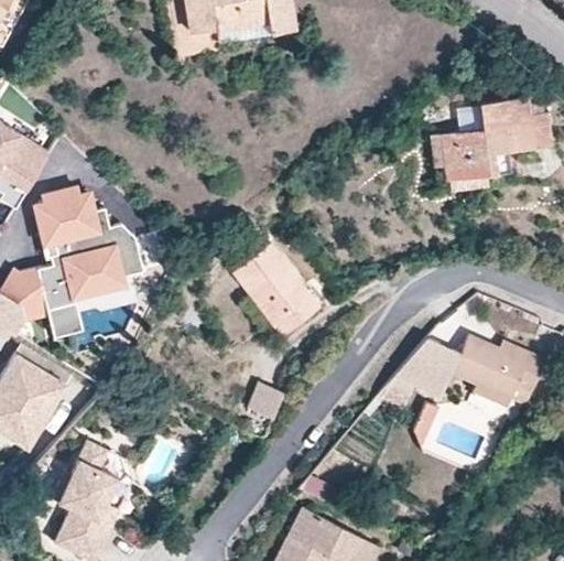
[(0,47),(2,50),(31,0),(11,0),(0,20),(0,47)]
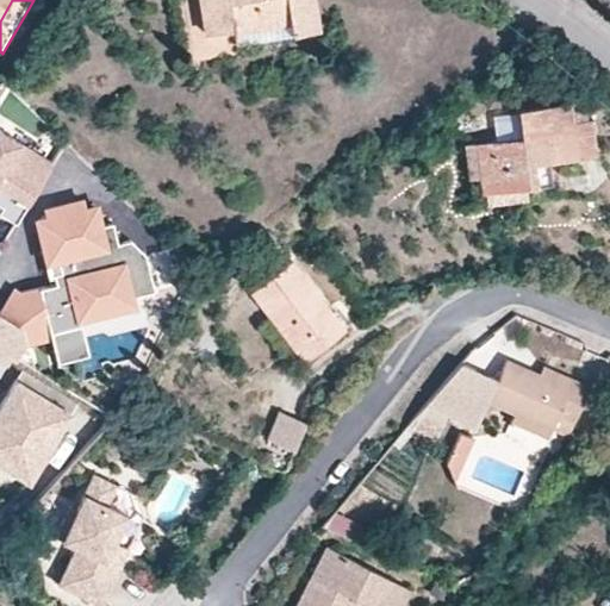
[(0,0),(0,22),(12,0),(0,0)]
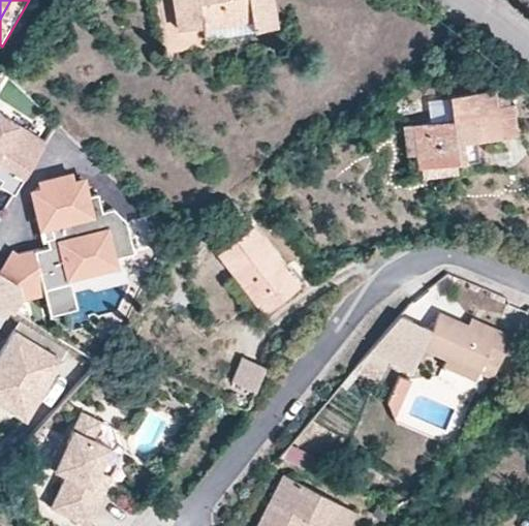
[(276,26),(272,0),(172,0),(177,29),(203,24),(252,16),(254,29),(276,26)]
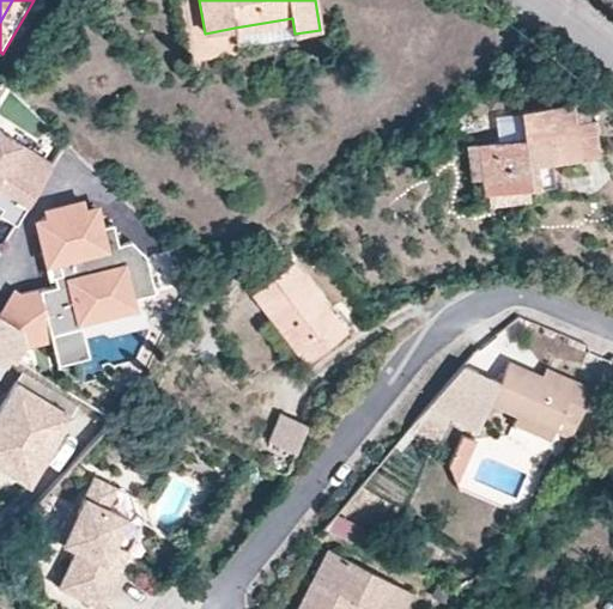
[(295,34),(292,18),(235,28),(238,43),(295,34)]
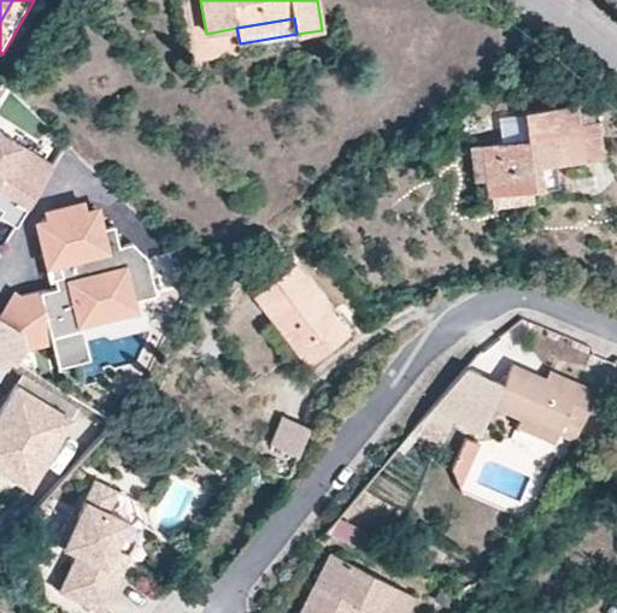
[(583,163),(580,127),(577,107),(526,113),(527,122),(529,141),(503,145),(482,147),(487,182),(488,198),(491,198),(533,192),(542,192),(540,169),(583,163)]
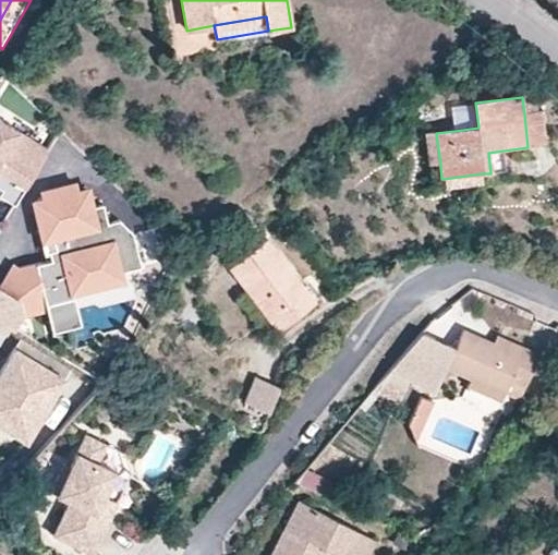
[(478,128),(476,110),(452,112),(455,131),(478,128)]
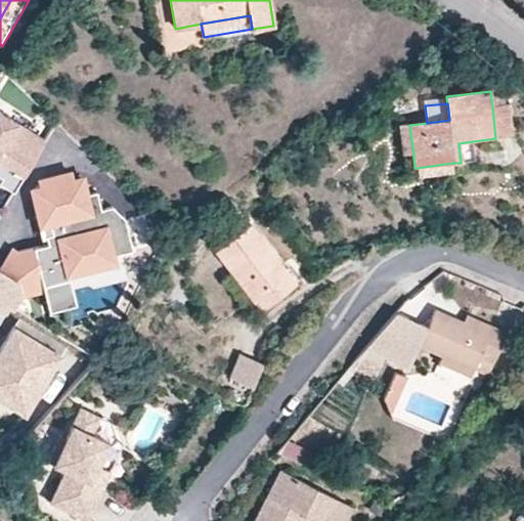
[(512,137),(508,105),(492,107),(495,138),(512,137)]
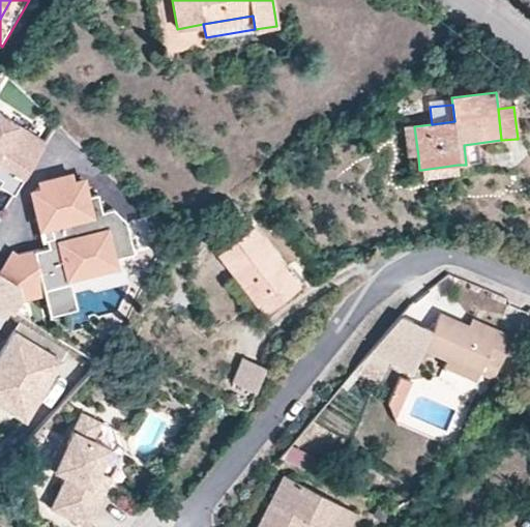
[(48,144),(0,114),(0,180),(2,182),(0,184),(0,188),(15,198),(48,144)]
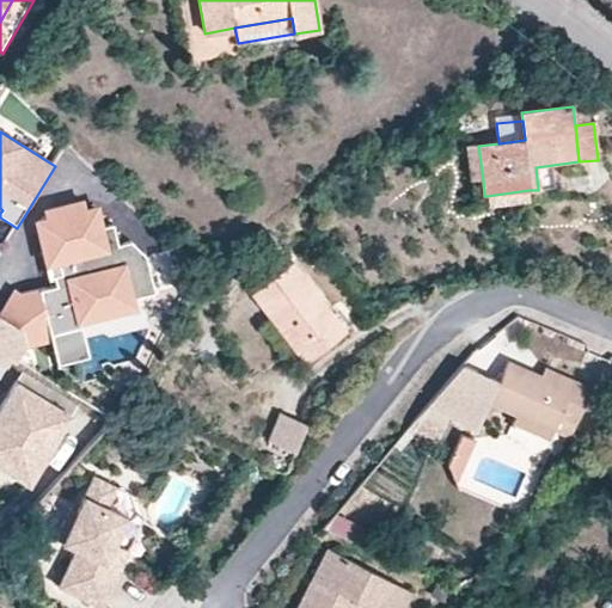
[(483,180),(478,146),(467,147),(471,182),(483,180)]
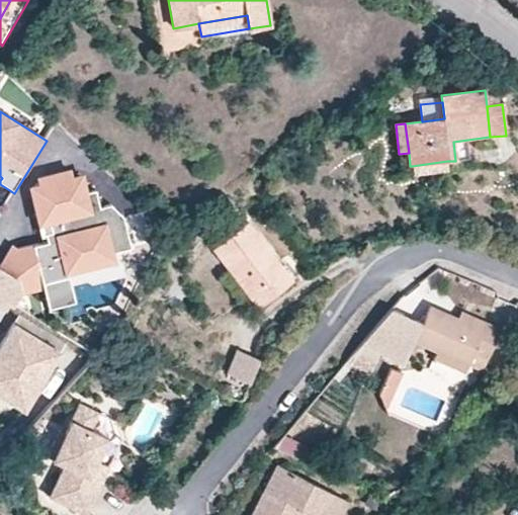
[(448,173),(447,161),(412,166),(414,177),(448,173)]
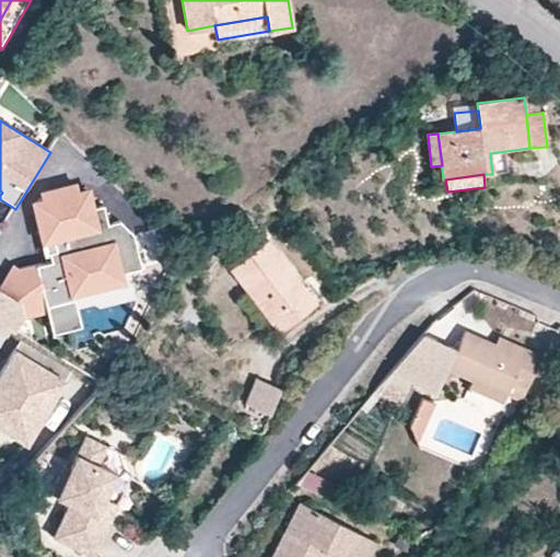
[(142,269),(135,238),(120,223),(108,227),(104,208),(95,210),(91,189),(78,192),(77,184),(39,193),(42,200),(31,204),(42,247),(47,245),(54,244),(56,253),(49,254),(51,264),(20,271),(12,267),(0,287),(0,291),(20,304),(24,318),(47,313),(53,334),(81,327),(74,297),(71,287),(124,275),(142,269)]
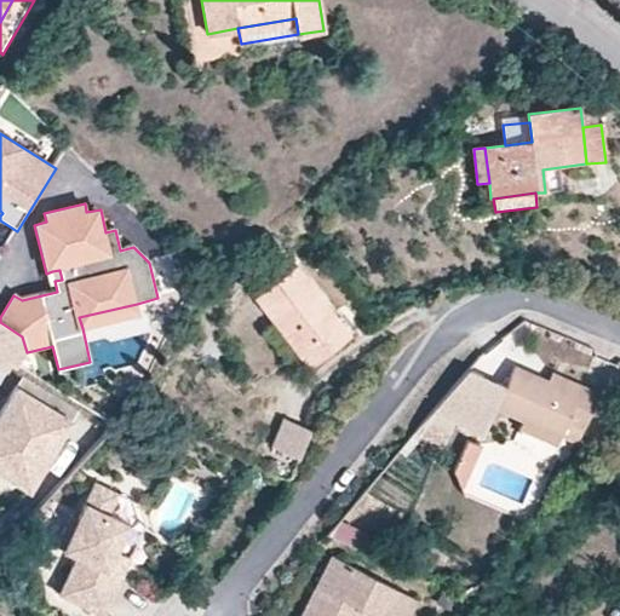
[(351,339),(298,269),(256,300),(309,370),(351,339)]
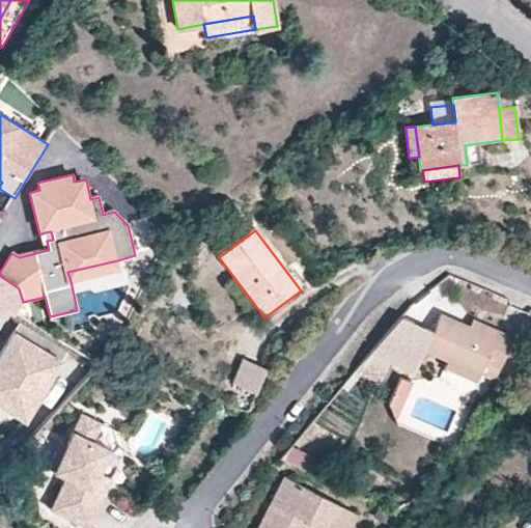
[(53,240),(51,231),(45,232),(47,241),(53,240)]
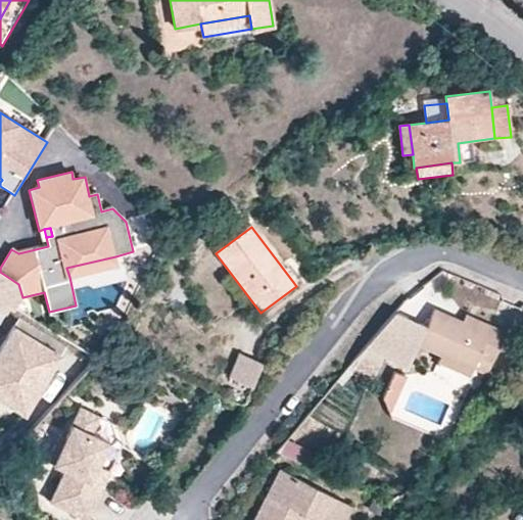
[(69,277),(117,266),(115,256),(66,268),(69,277)]
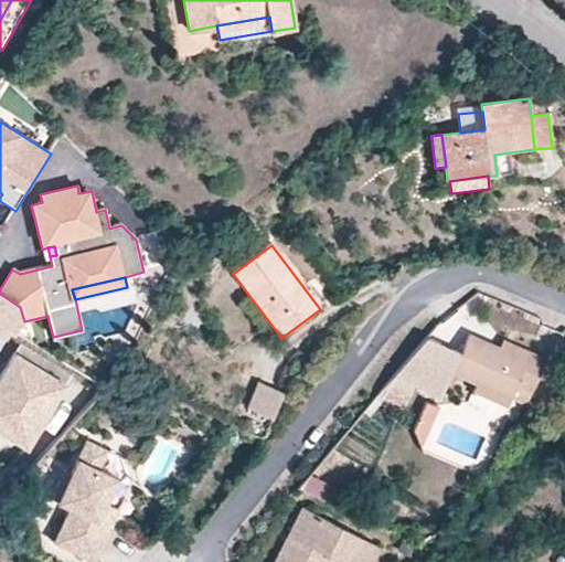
[(24,321),(20,307),(0,294),(0,335),(7,339),(11,332),(16,336),(24,321)]
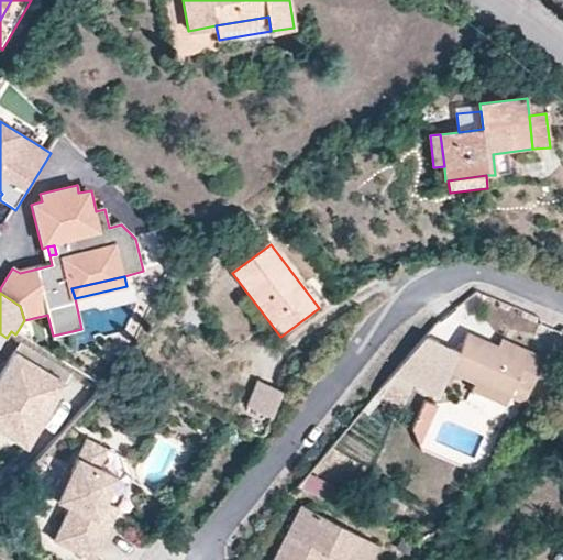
[(525,405),(544,361),(529,354),(526,361),(498,349),(467,336),(460,353),(431,341),(411,386),(440,398),(451,372),(475,383),(510,398),(525,405)]
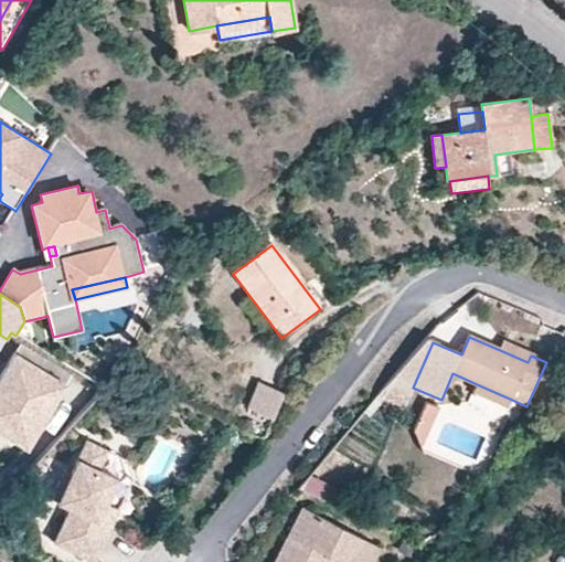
[(413,388),(433,342),(427,340),(393,379),(413,388)]
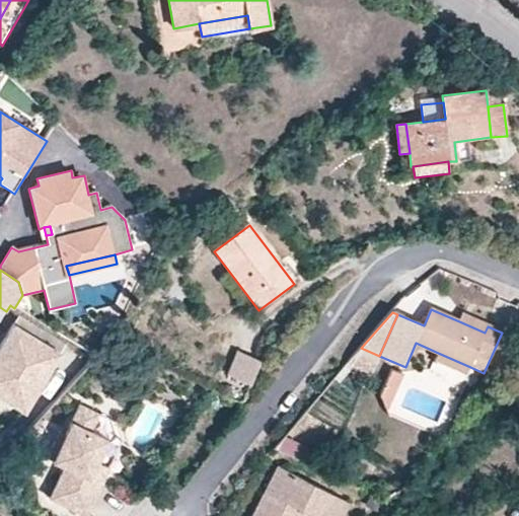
[(488,326),(461,314),(459,321),(485,333),(488,326)]
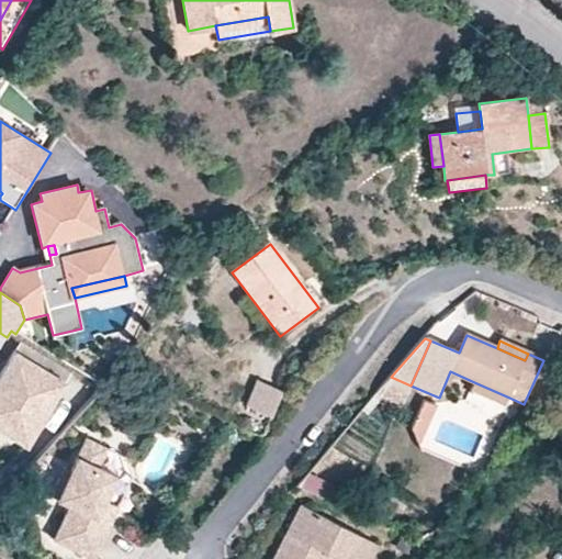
[(71,376),(22,345),(0,380),(0,432),(26,448),(71,376)]
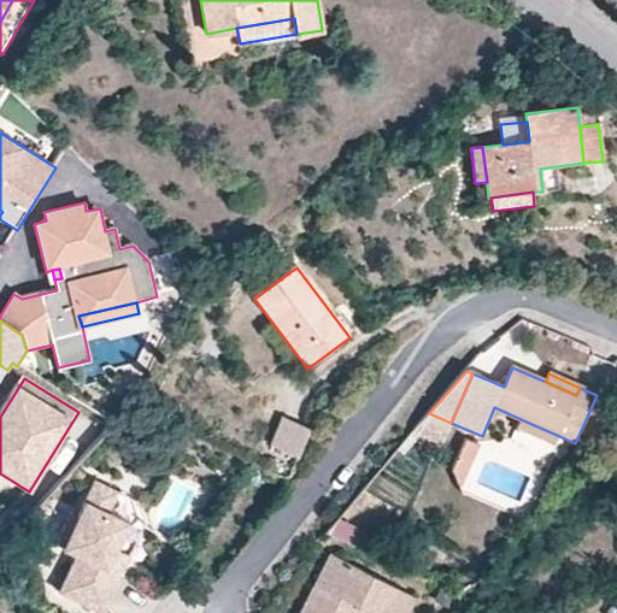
[(439,449),(451,423),(429,413),(413,432),(439,449)]
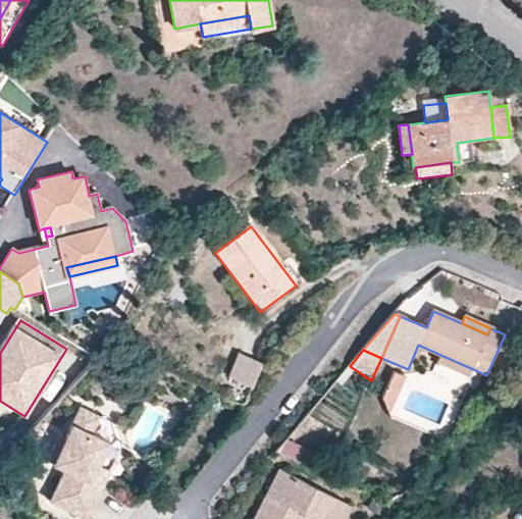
[(253,388),(263,364),(240,355),(229,378),(253,388)]
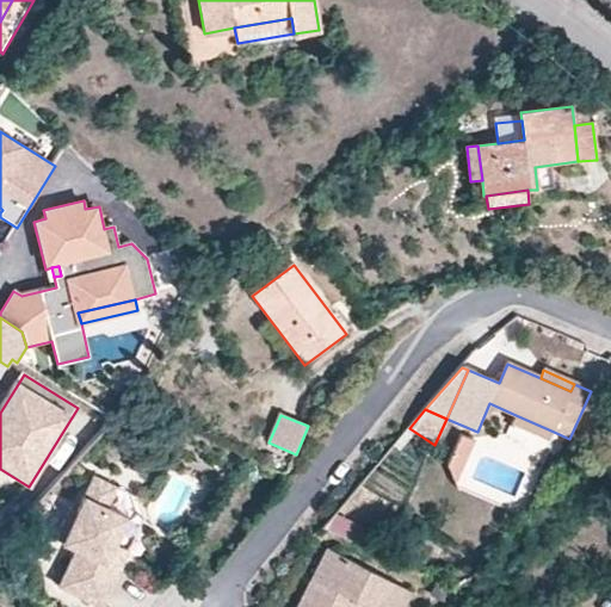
[(554,432),(516,415),(511,425),(549,441),(554,432)]
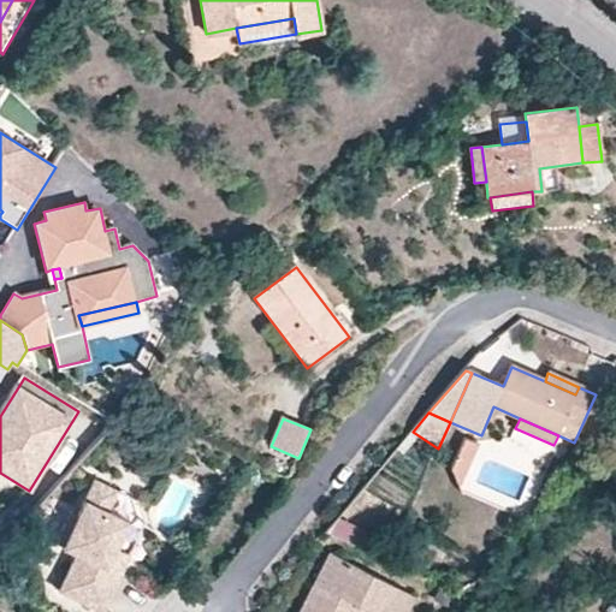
[(460,491),(479,446),(465,440),(451,470),(460,491)]
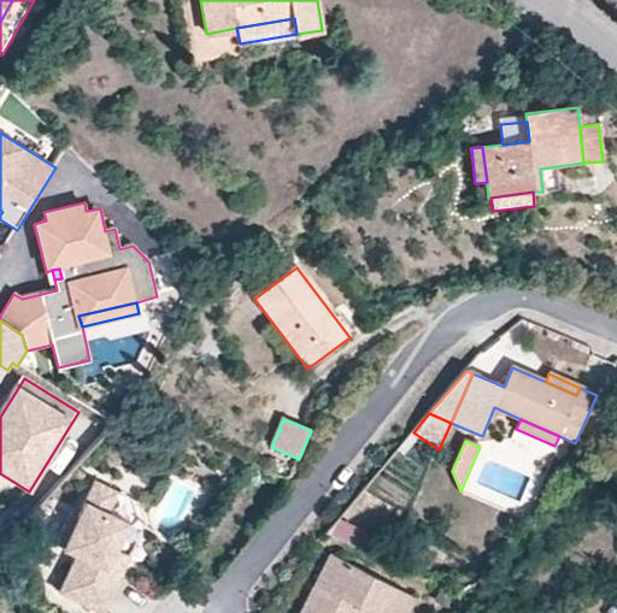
[(111,594),(129,555),(116,548),(128,522),(109,512),(117,493),(93,481),(76,516),(71,528),(64,524),(56,543),(77,553),(68,572),(111,594)]
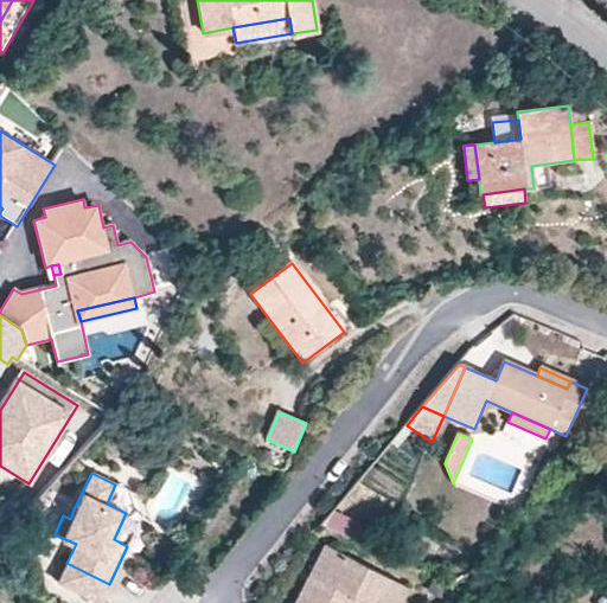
[(75,507),(69,505),(63,515),(70,519),(75,507)]
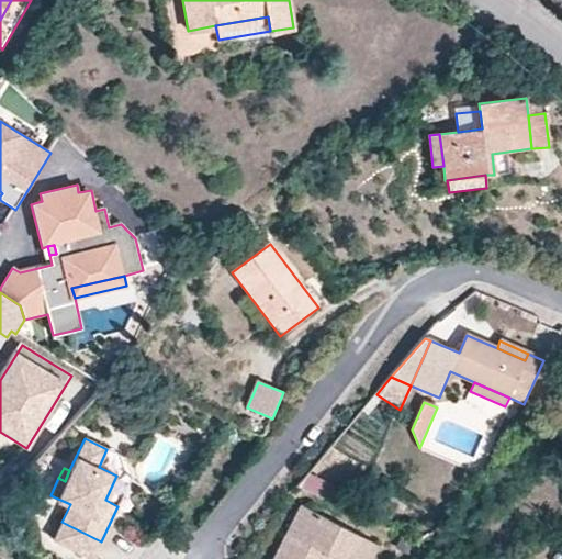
[(305,490),(329,501),(336,484),(312,473),(305,490)]
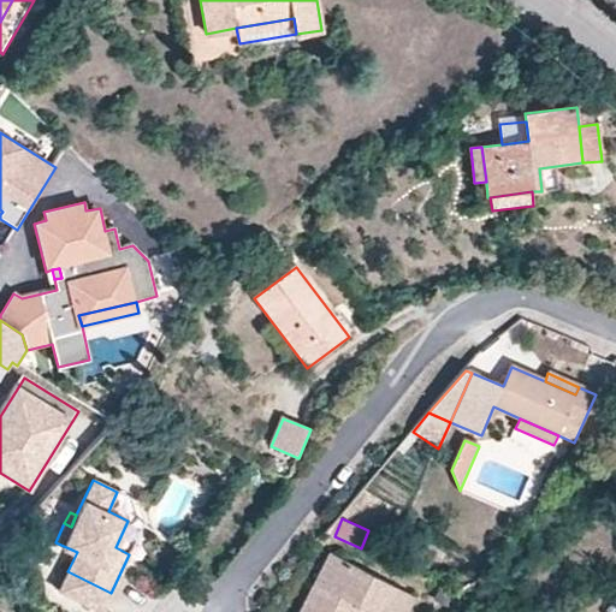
[(407,611),(414,599),(330,554),(300,611),(361,611),(362,610),(366,611),(407,611)]
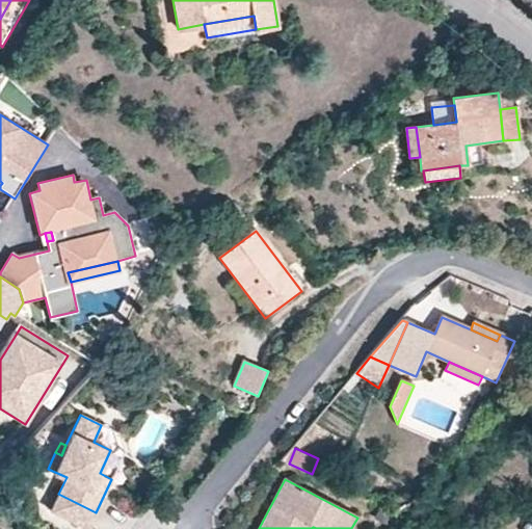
[(96,512),(58,494),(51,510),(88,528),(96,512)]
